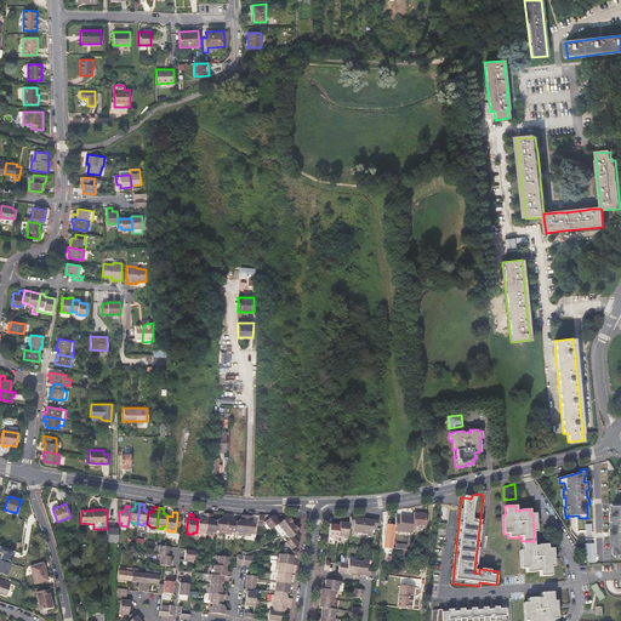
[(200,519),(198,519),(197,530),(199,530),(199,533),(205,534),(208,513),(203,513),(203,518),(200,518),(200,519)]
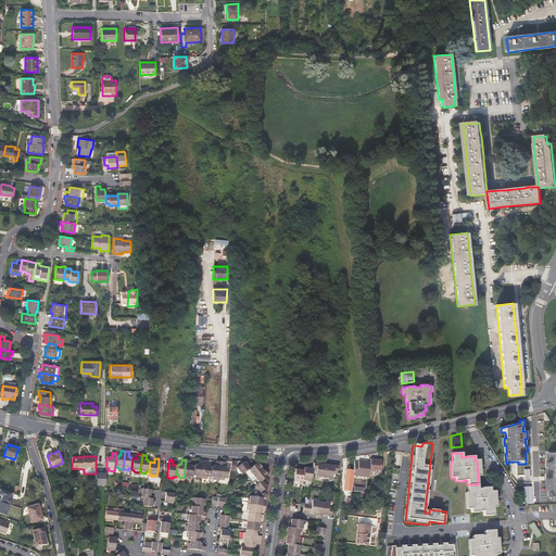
[(190,460),(186,459),(184,478),(190,479),(190,477),(192,477),(193,476),(194,466),(190,465),(190,460)]
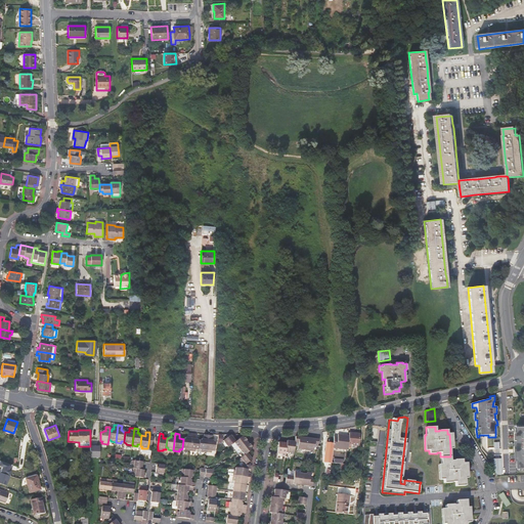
[(348,444),(347,446),(351,446),(352,444),(358,445),(359,434),(349,433),(349,436),(348,444)]
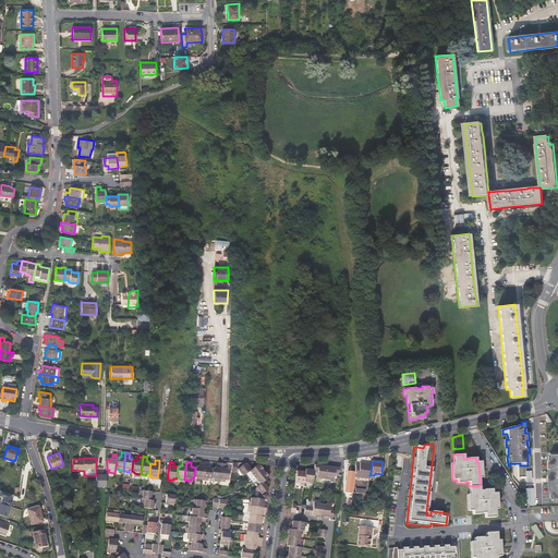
[(197,468),(195,468),(194,477),(196,477),(196,480),(202,480),(204,462),(199,462),(199,466),(197,465),(197,468)]
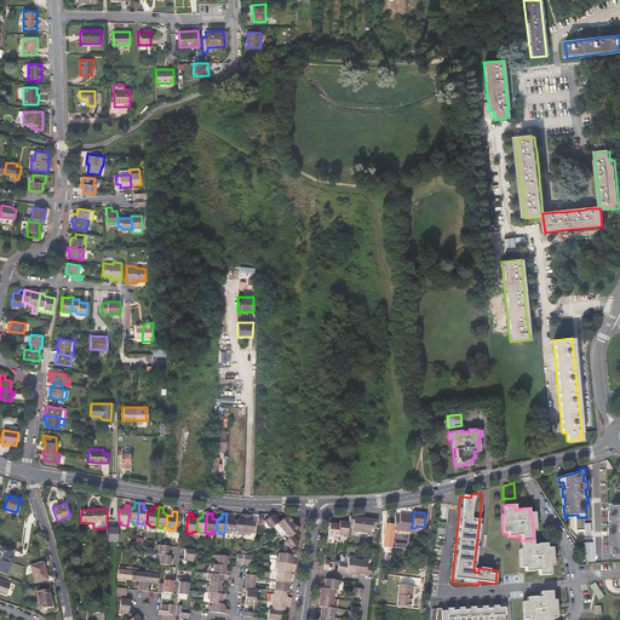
[(231,514),(227,514),(224,533),(231,534),(231,532),(234,533),(234,532),(235,521),(236,520),(231,520),(231,514)]
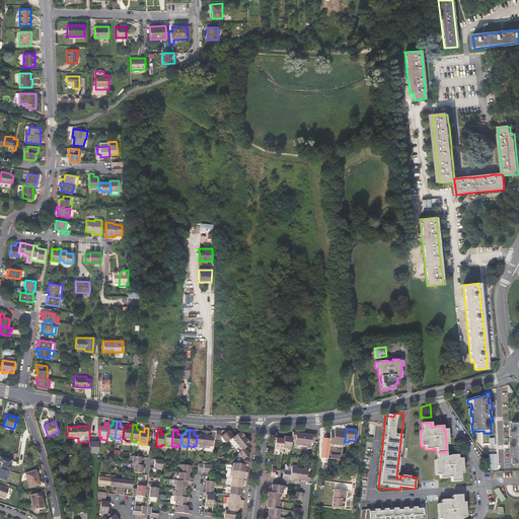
[(199,436),(197,436),(196,445),(199,445),(199,447),(204,448),(206,431),(202,431),(201,435),(200,435),(199,436)]
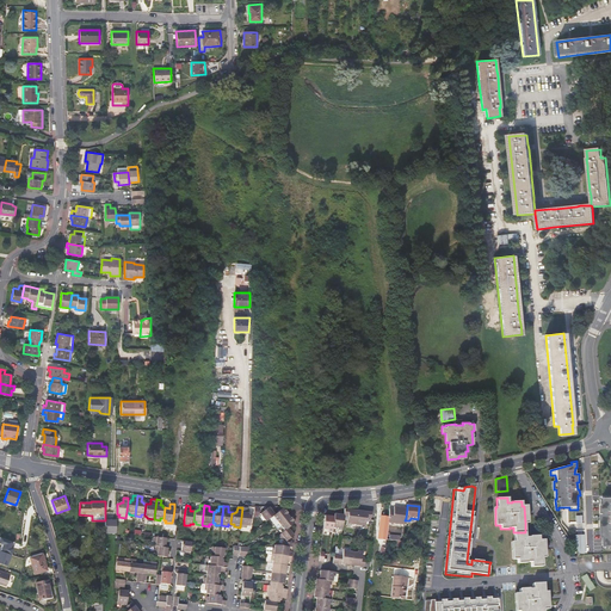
[(247,507),(242,507),(240,528),(246,528),(246,525),(250,526),(251,516),(248,516),(248,513),(246,513),(247,507)]
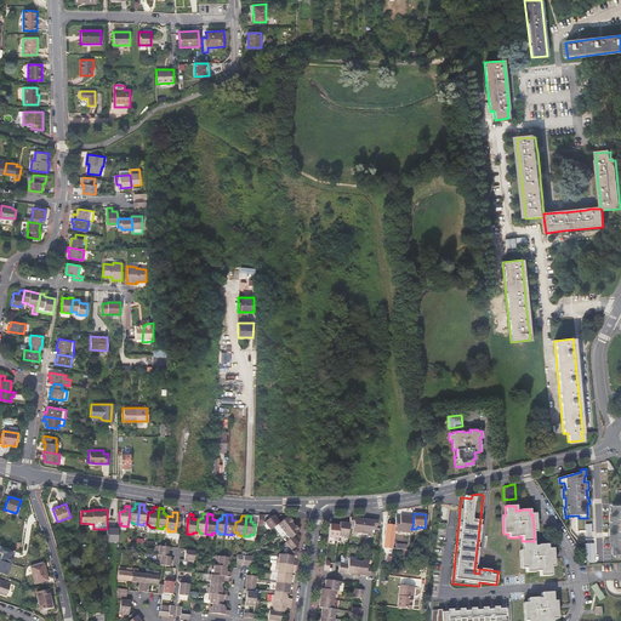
[(277,524),(279,523),(274,516),(269,516),(268,519),(266,522),(272,529),(277,524)]
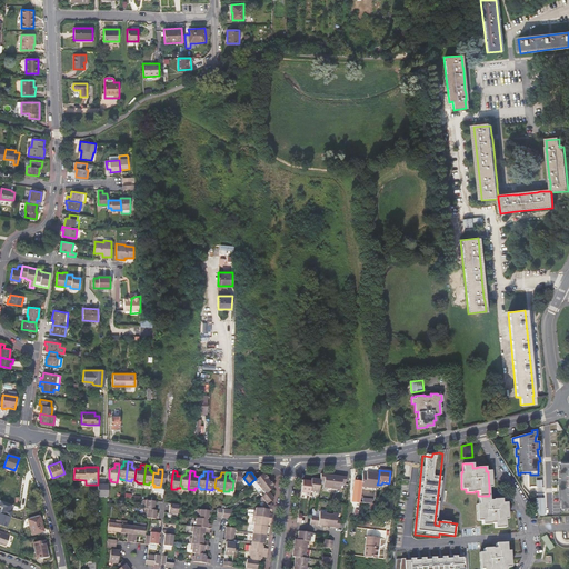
[(367,481),(378,482),(379,473),(368,472),(368,475),(362,473),(361,481),(361,483),(367,483),(367,481)]
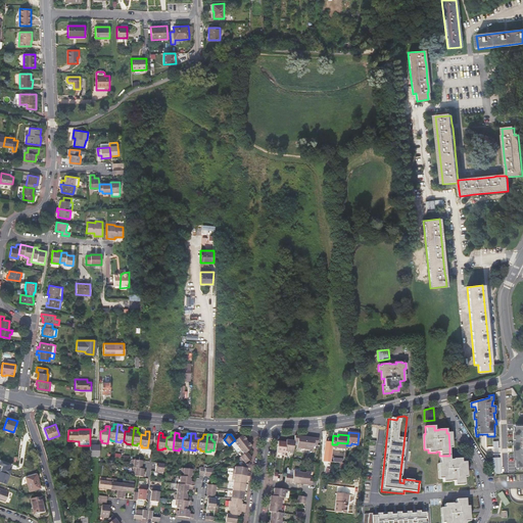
[(240,436),(238,438),(235,440),(233,441),(238,448),(246,441),(245,439),(244,436),(243,437),(242,435),(240,436)]
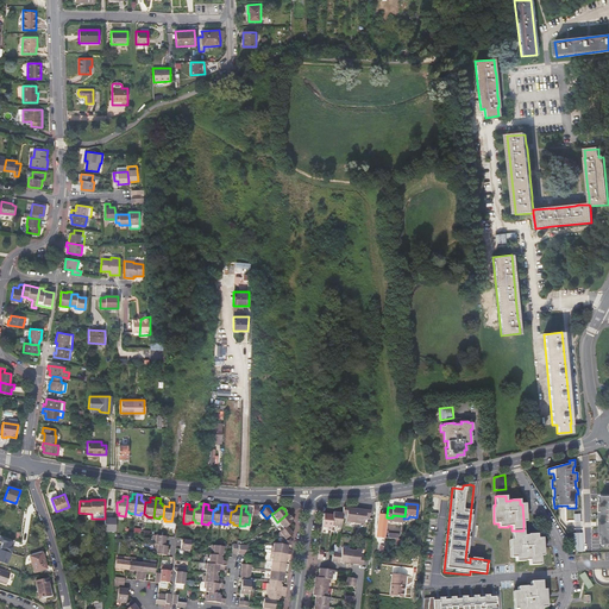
[(347,508),(346,518),(345,525),(349,525),(350,522),(355,523),(356,509),(347,508)]
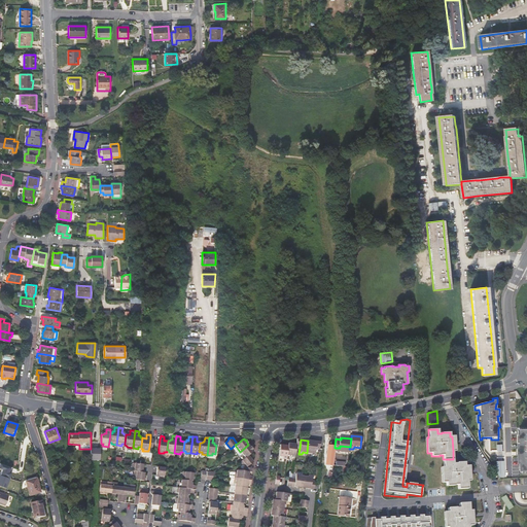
[(308,441),(307,453),(311,453),(311,455),(314,456),(315,450),(316,442),(308,441)]
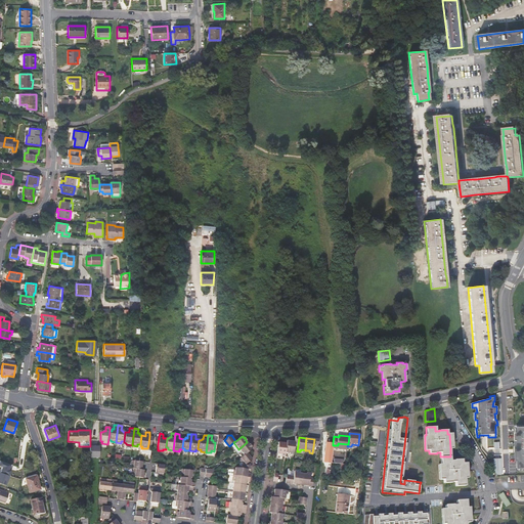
[(290,454),(293,454),(295,444),(295,442),(287,441),(287,443),(286,452),(290,452),(290,454)]
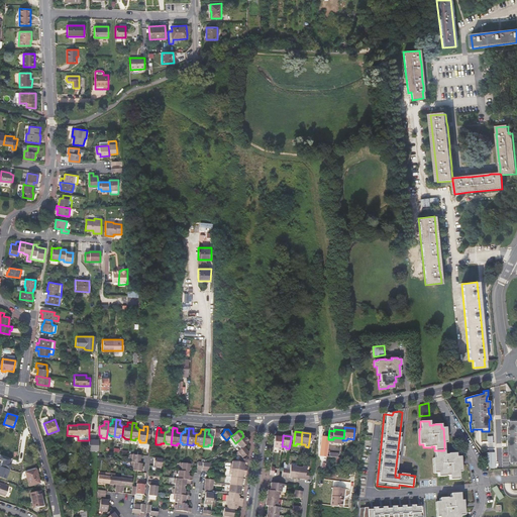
[(245,445),(247,444),(248,442),(247,441),(248,440),(245,438),(243,436),(235,443),(240,449),(243,446),(245,445)]
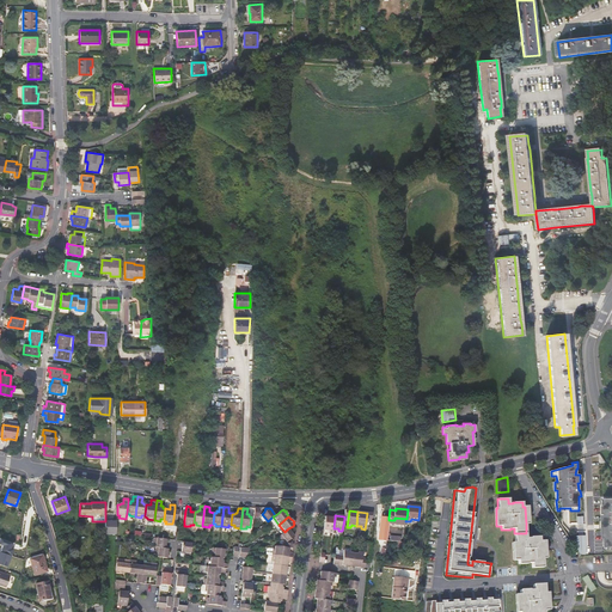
[(325,516),(324,530),(329,531),(329,532),(332,533),(334,528),(335,518),(325,516)]
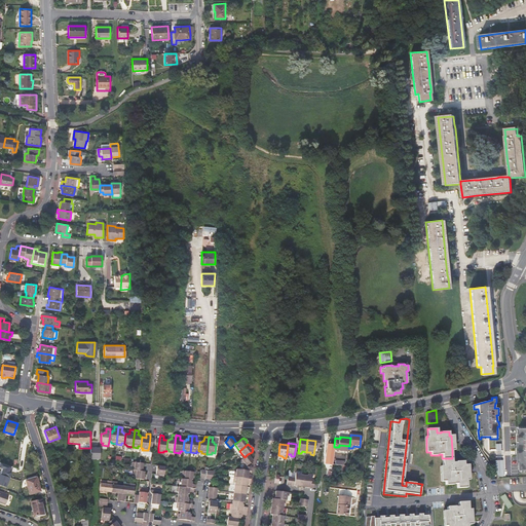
[(326,463),(332,464),(334,447),(334,445),(328,444),(327,449),(326,449),(325,453),(327,453),(326,463)]
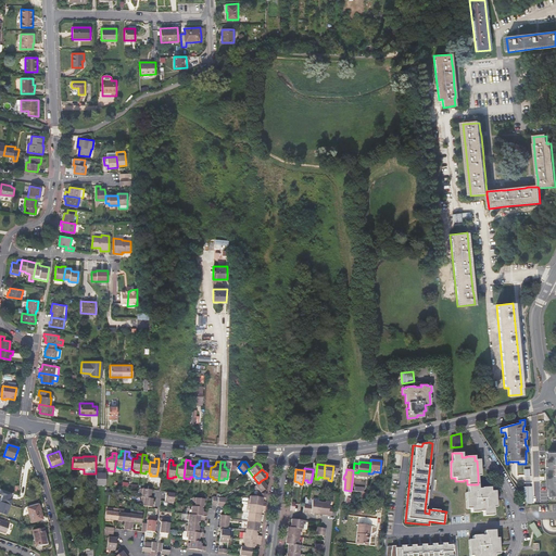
[(101,474),(96,474),(96,484),(105,484),(105,472),(101,471),(101,474)]
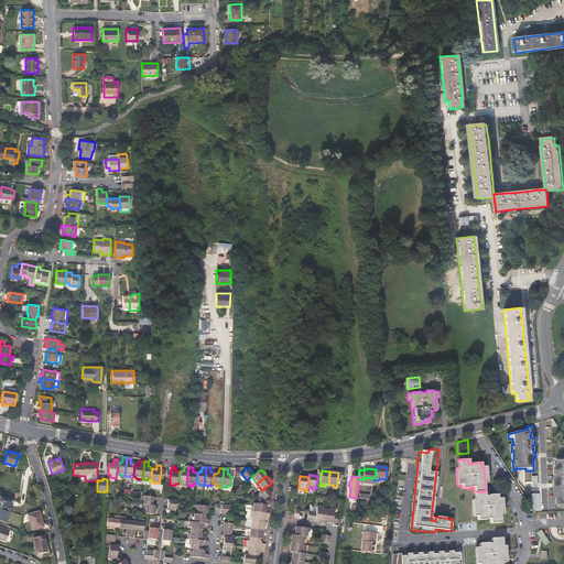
[(262,490),(257,494),(259,497),(262,497),(264,500),(269,497),(271,495),(266,487),(262,490)]
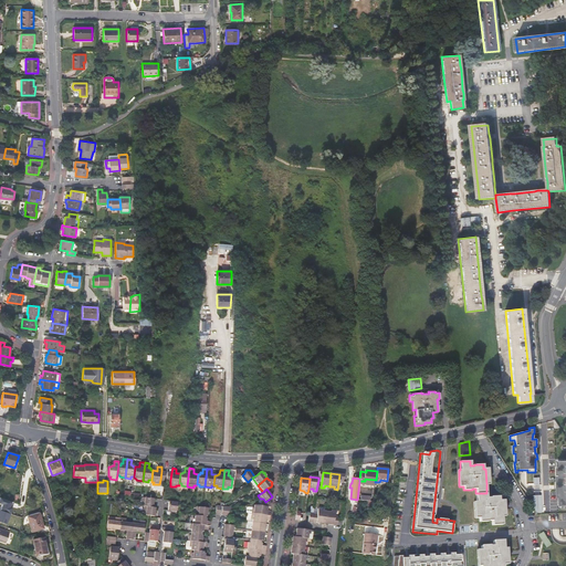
[(486,498),(486,493),(475,493),(477,501),(474,502),(475,519),(479,517),(479,522),(488,522),(488,521),(492,521),(492,525),(502,524),(502,516),(503,516),(502,500),(499,500),(499,496),(490,496),(490,498),(486,498)]
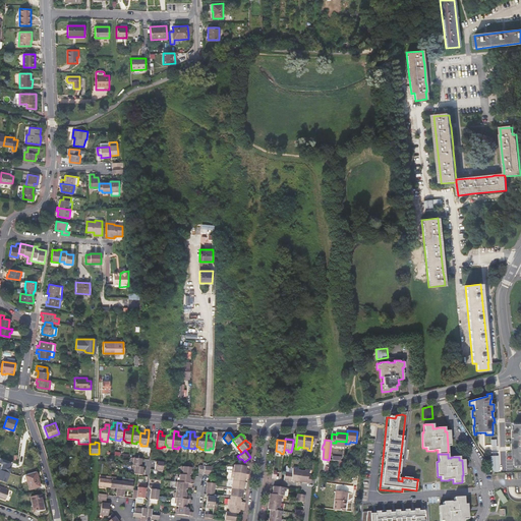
[(499,455),(490,456),(490,467),(494,472),(500,472),(499,455)]
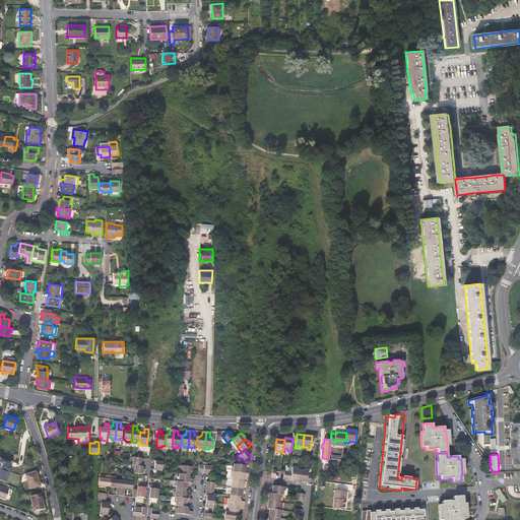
[(0,465),(0,478),(7,481),(12,465),(10,464),(11,460),(0,456),(0,462),(1,462),(0,465)]
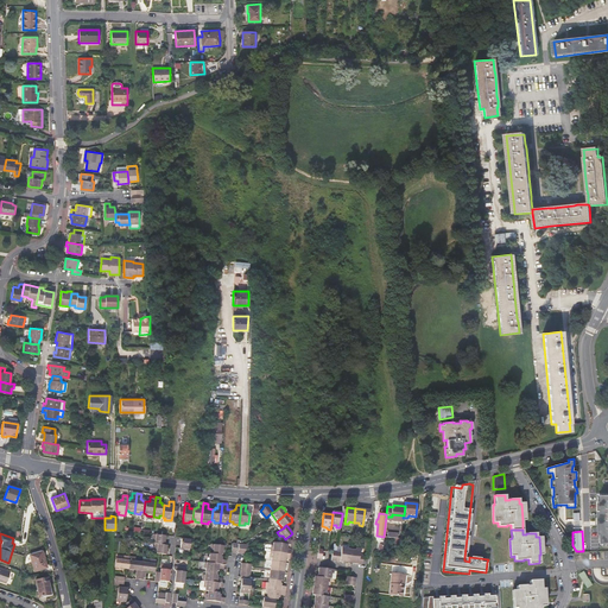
[(160,534),(153,534),(153,537),(156,540),(154,544),(156,544),(164,545),(165,536),(160,534)]
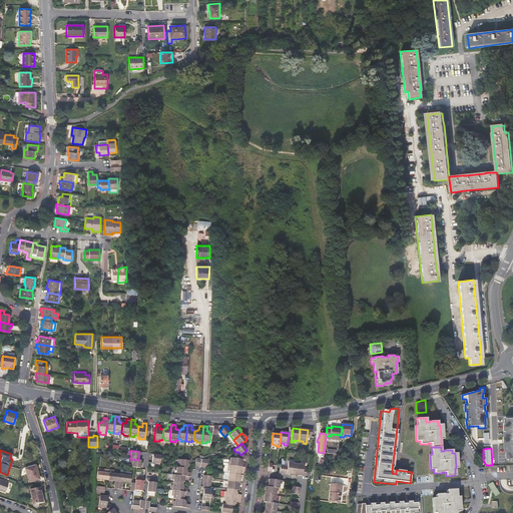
[(160,456),(153,454),(152,462),(155,463),(156,465),(159,466),(159,465),(160,457),(160,456)]
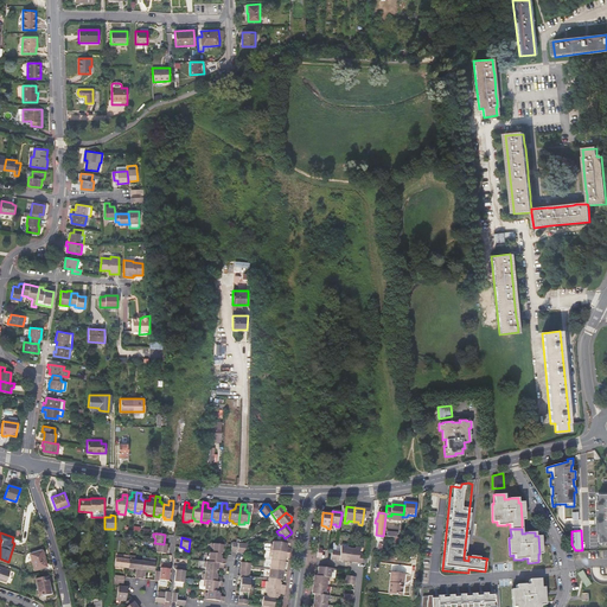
[(289,553),(291,548),(287,548),(287,543),(281,543),(273,542),(273,544),(270,544),(266,543),(264,544),(264,550),(270,550),(289,553)]
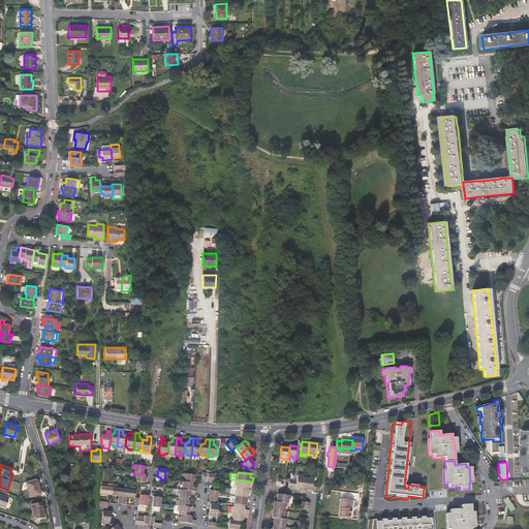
[(145,483),(146,474),(143,474),(135,473),(134,476),(136,478),(136,481),(141,481),(145,483)]
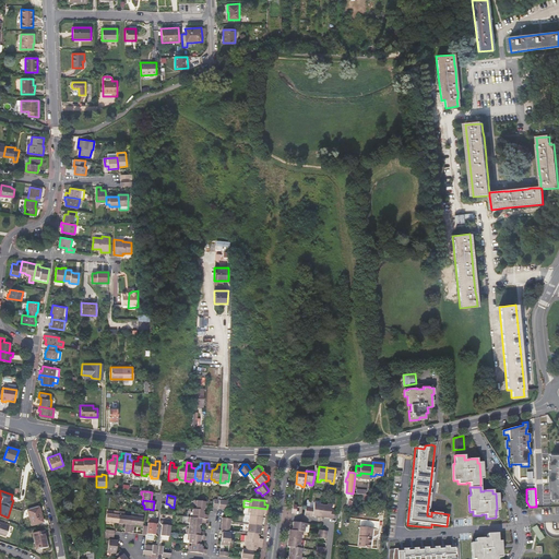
[(204,510),(205,501),(200,501),(194,500),(194,503),(197,507),(195,509),(204,510)]
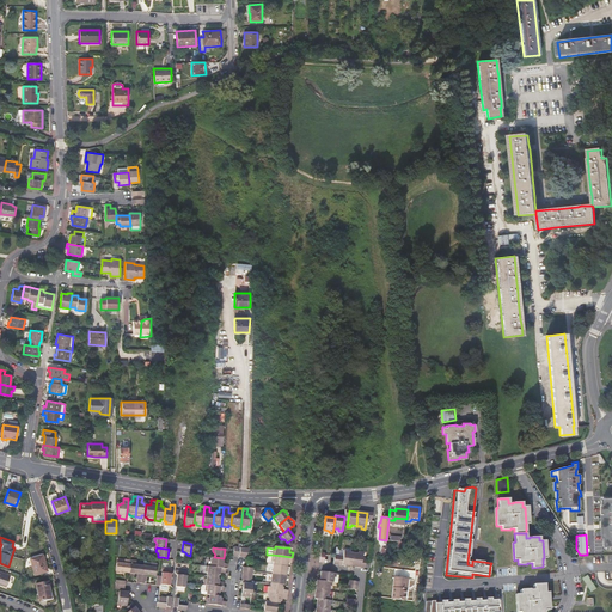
[(344,550),(343,556),(342,565),(352,567),(353,552),(348,552),(348,550),(344,550)]
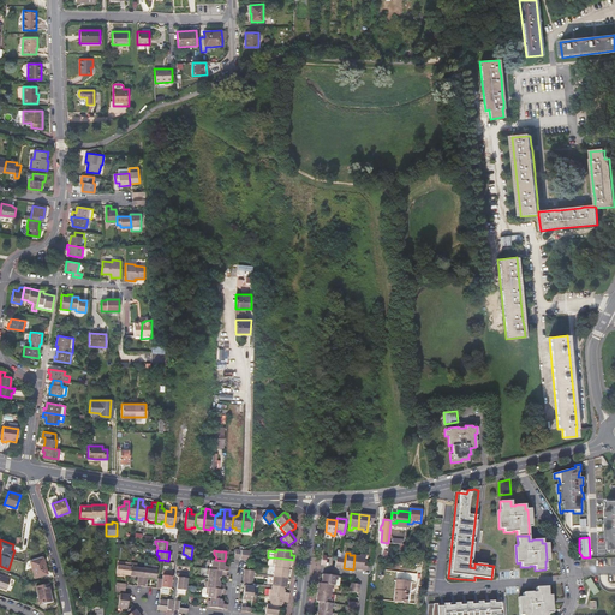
[(363,571),(364,561),(364,555),(360,554),(360,556),(354,555),(353,569),(358,569),(363,571)]
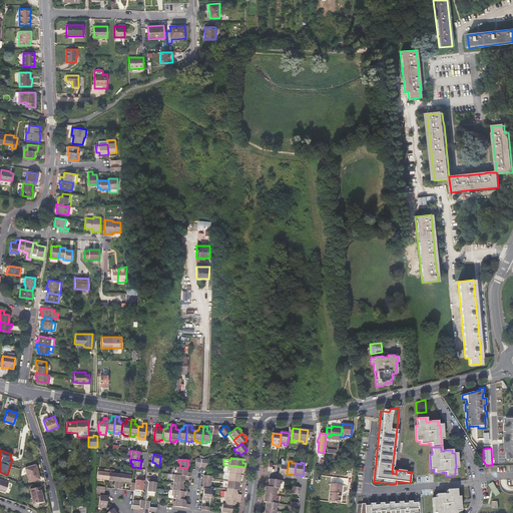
[(244,467),(228,465),(227,471),(229,471),(228,473),(240,475),(241,471),(244,471),(244,467)]
